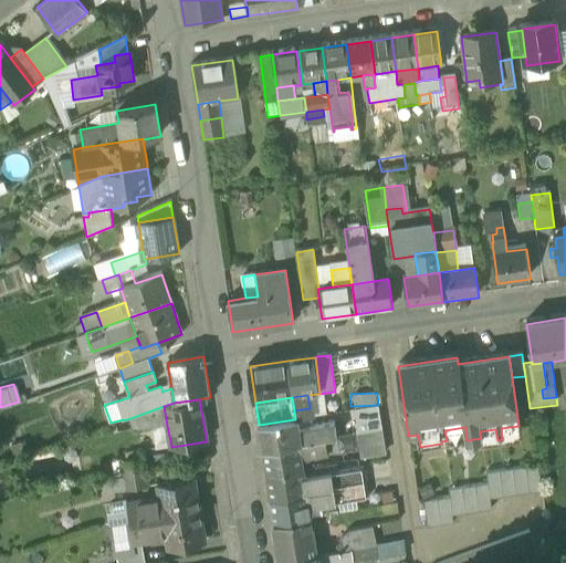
[(130,418),(134,429),(166,419),(164,406),(130,418)]
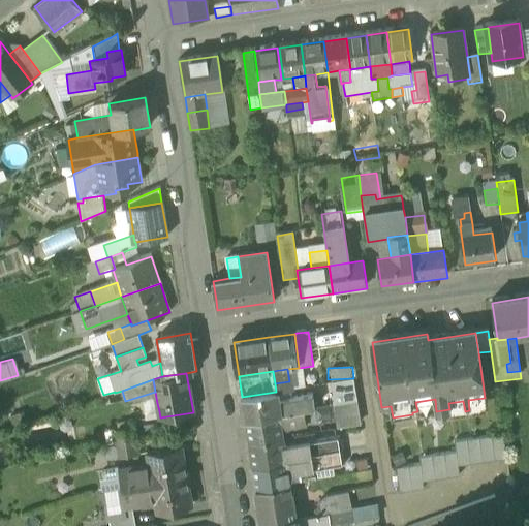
[(290,390),(289,381),(275,383),(276,392),(290,390)]
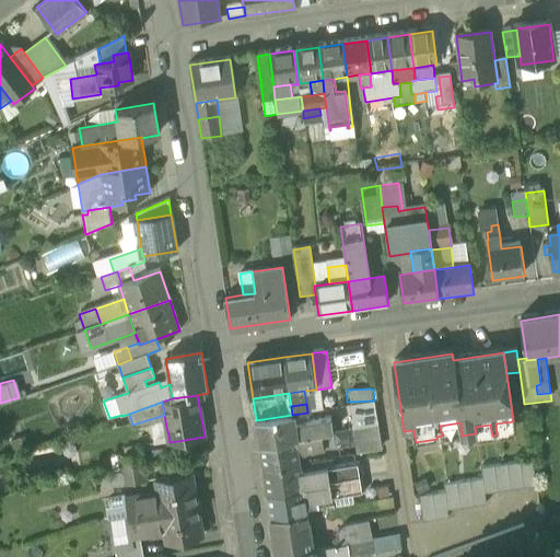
[(351,419),(353,430),(377,426),(374,404),(351,407),(353,419),(351,419)]
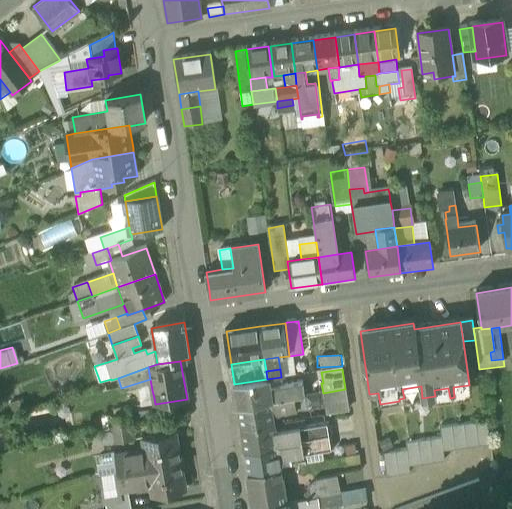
[(238,407),(271,402),(269,389),(267,379),(234,384),(238,407)]
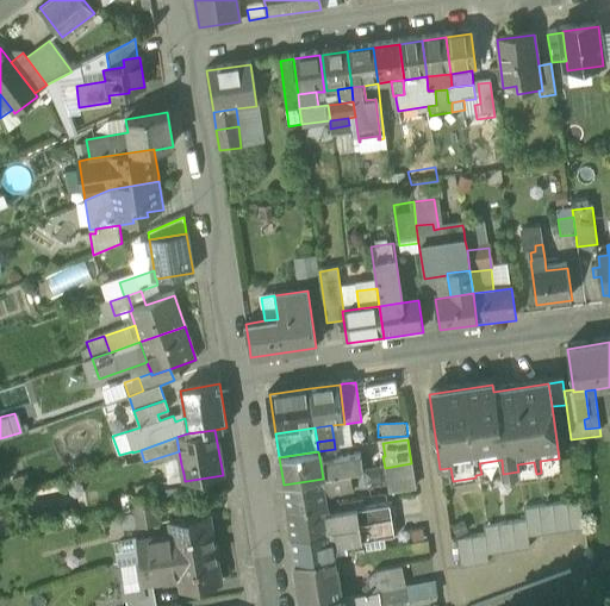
[(360,456),(349,458),(352,474),(362,472),(360,456)]
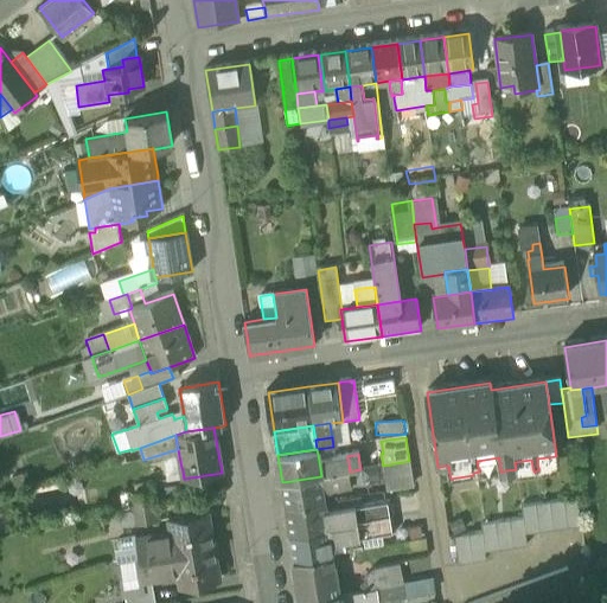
[(321,476),(350,472),(347,456),(319,461),(321,476)]
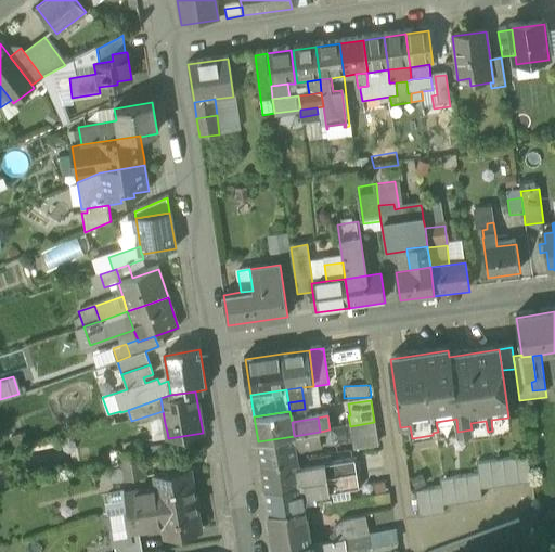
[(377,447),(374,422),(350,426),(353,450),(377,447)]
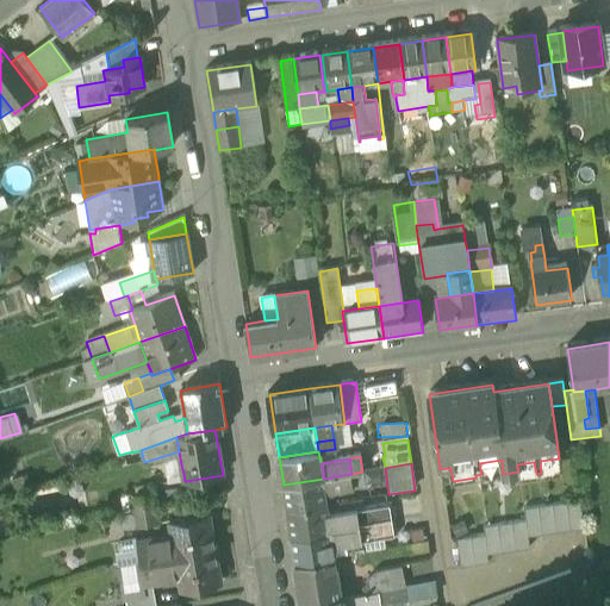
[(352,474),(323,479),(325,494),(365,487),(362,472),(352,474)]
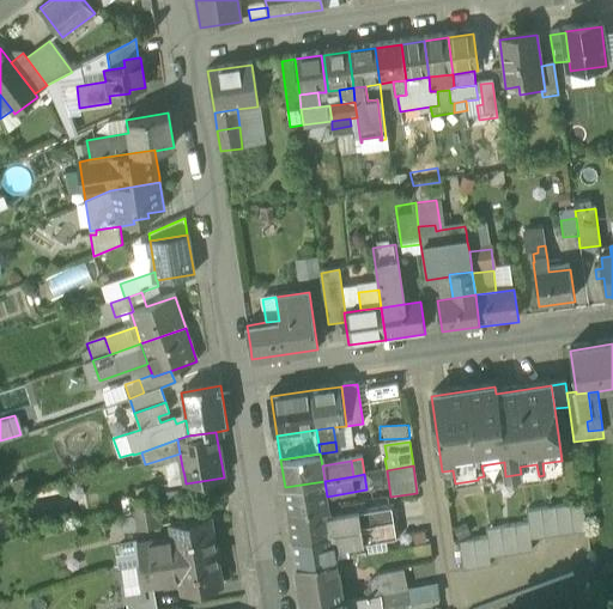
[(328,507),(327,497),(325,481),(285,487),(289,513),(328,507)]
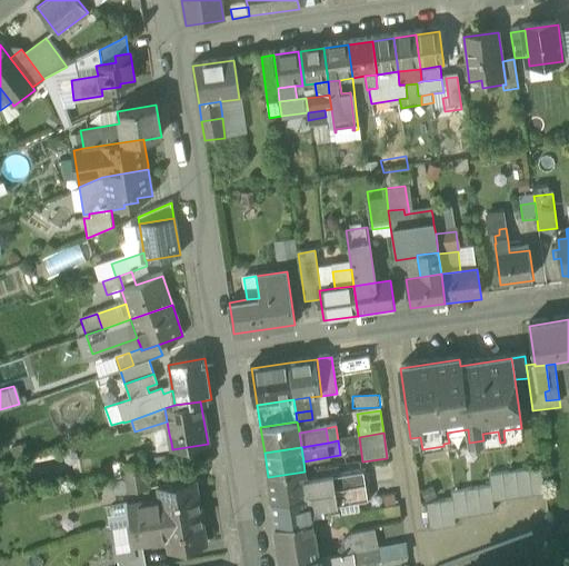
[(123,478),(126,478),(147,475),(145,459),(121,463),(123,478)]
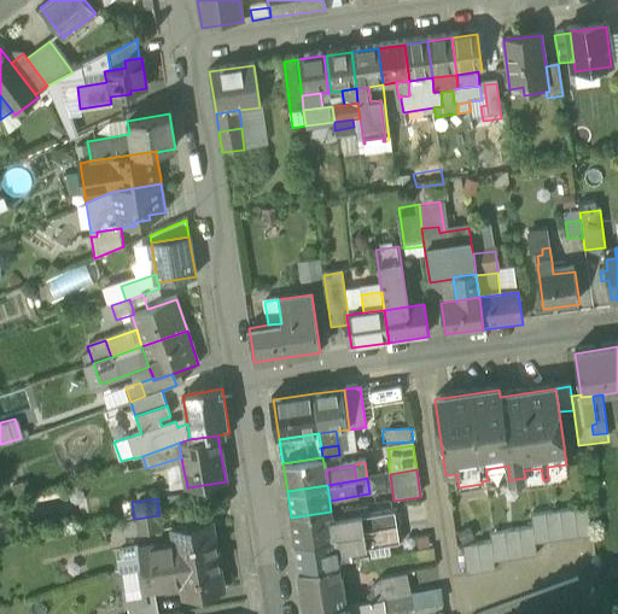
[(531,519),(532,531),(535,548),(592,539),(588,510),(531,519)]
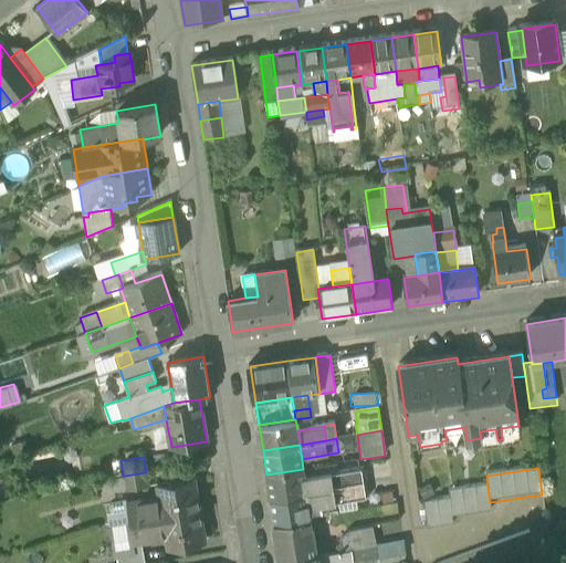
[(271,500),(307,493),(305,479),(303,469),(266,475),(271,500)]
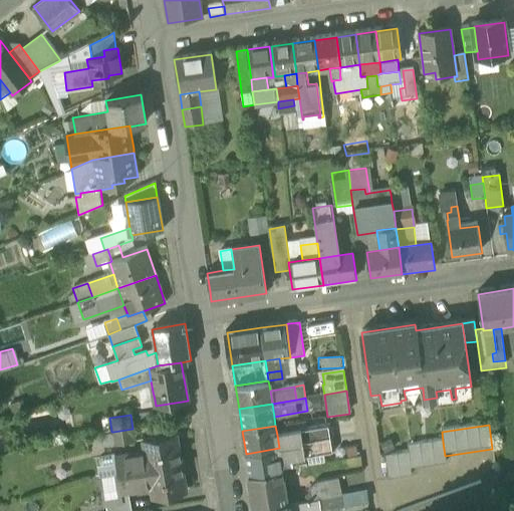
[(300,431),(303,444),(332,440),(330,426),(300,431)]
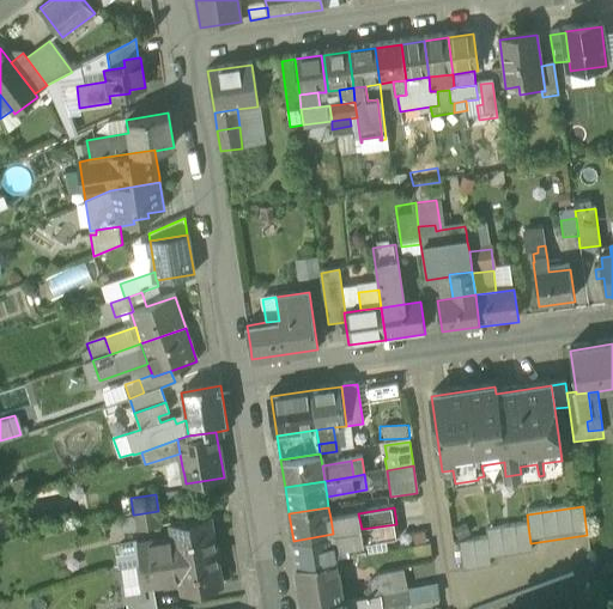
[(161,525),(158,511),(135,515),(138,529),(161,525)]
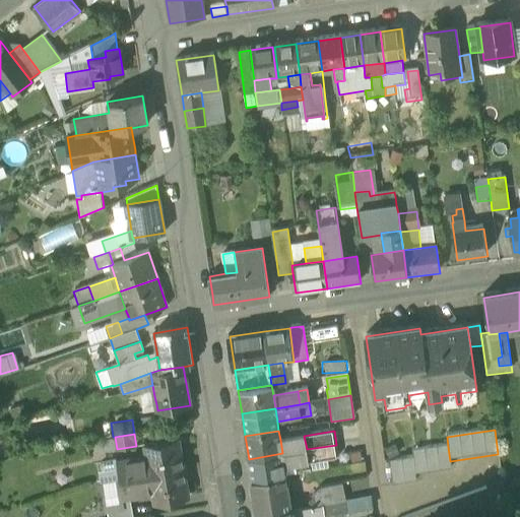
[(304,436),(280,440),(282,453),(307,449),(304,436)]
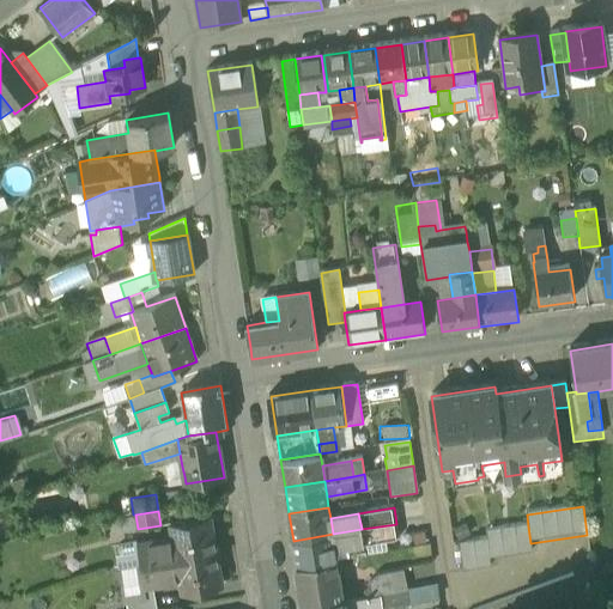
[(171,522),(174,540),(176,558),(216,552),(210,516),(171,522)]
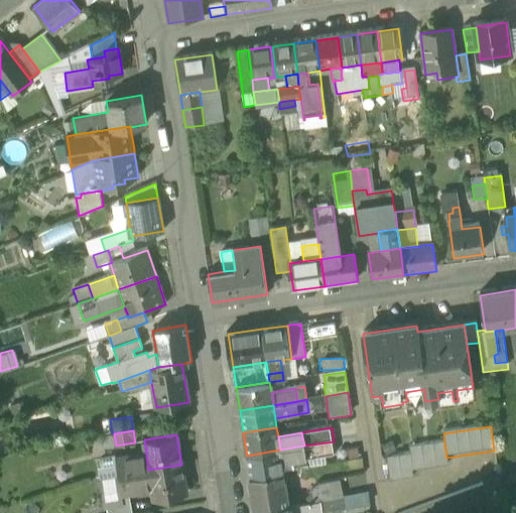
[(334,441),(304,445),(306,460),(336,456),(334,441)]
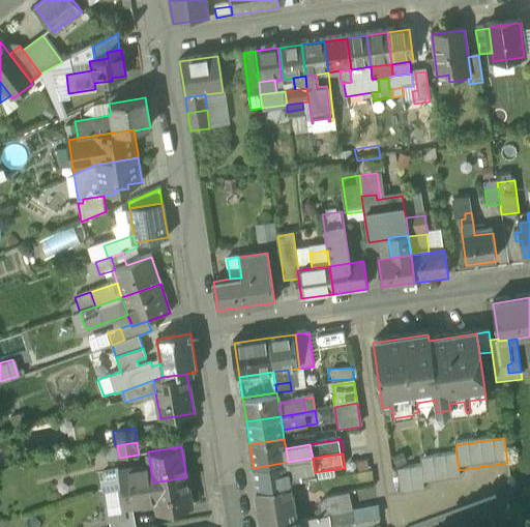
[(460,479),(459,470),(457,456),(420,461),(421,468),(423,486),(460,479)]
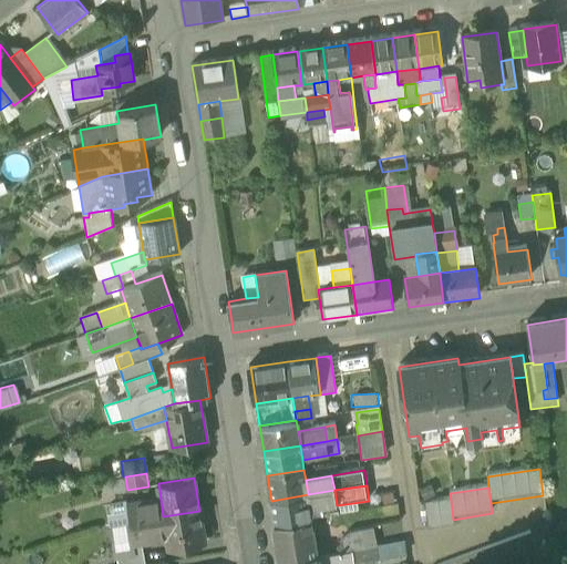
[(310,510),(337,505),(334,490),(308,494),(310,510)]
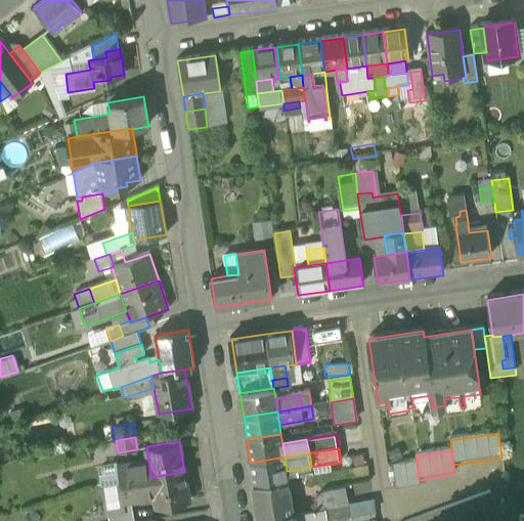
[(288,480),(287,471),(285,457),(251,463),(254,485),(288,480)]
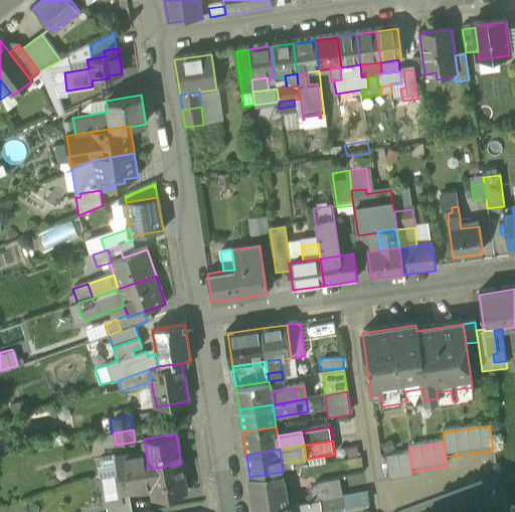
[(119,474),(148,469),(146,454),(139,455),(138,452),(116,456),(119,474)]
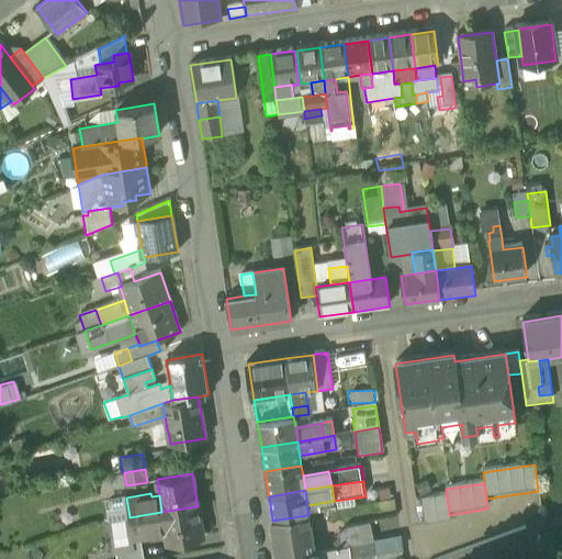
[(450,523),(449,515),(447,496),(420,500),(424,526),(450,523)]
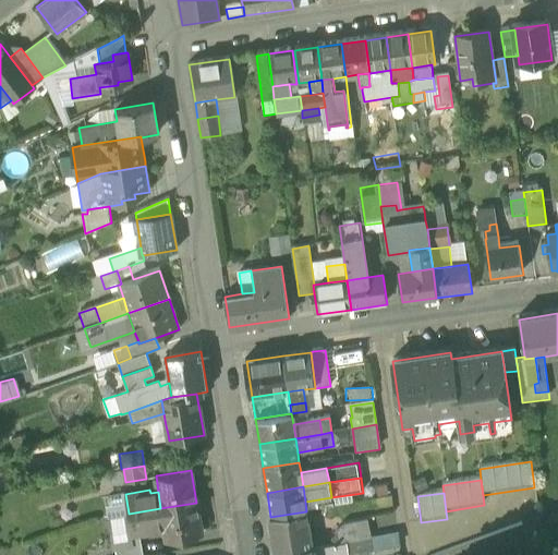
[(196,503),(160,508),(164,523),(166,541),(202,535),(196,503)]
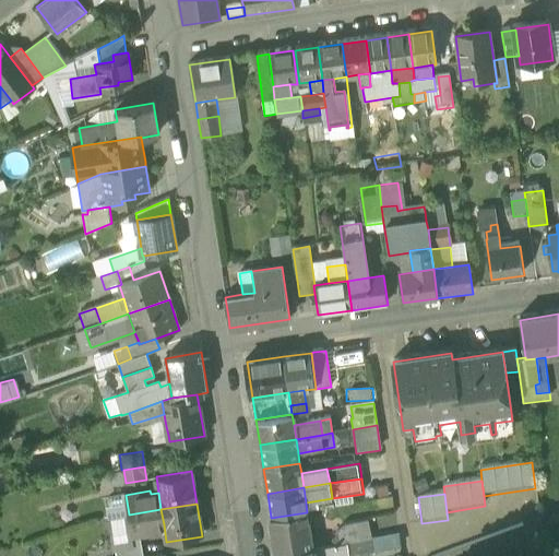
[(155,527),(164,524),(161,509),(129,515),(132,534),(156,530),(155,527)]
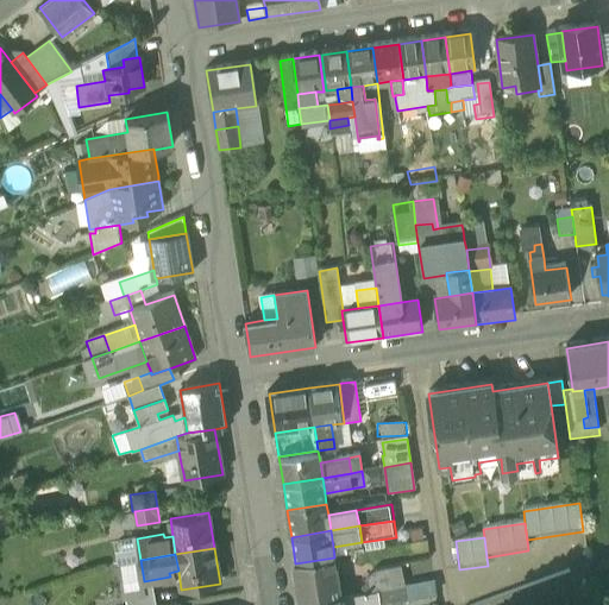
[(337,568),(334,558),(295,563),(302,604),(309,604),(341,598),(337,568)]
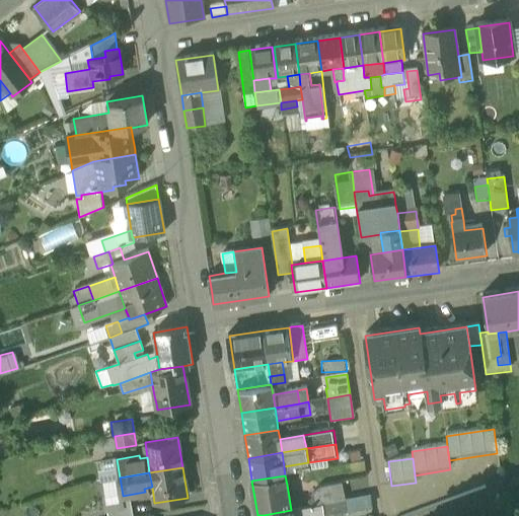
[(313,495),(315,506),(320,506),(339,503),(335,484),(320,486),(313,495)]
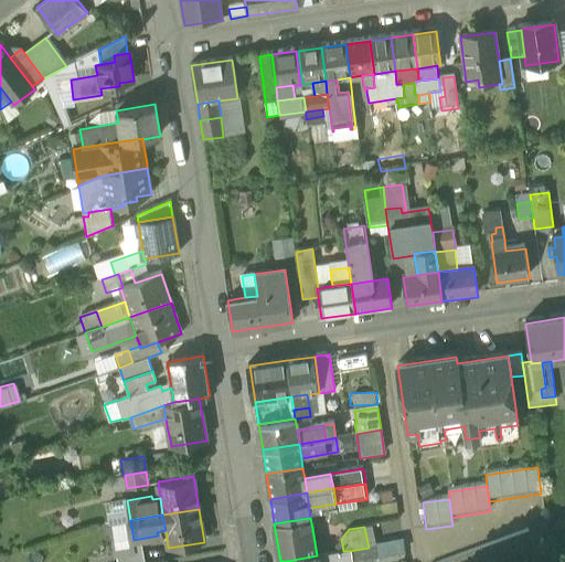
[(530,561),(537,559),(529,533),(449,561),(530,561)]
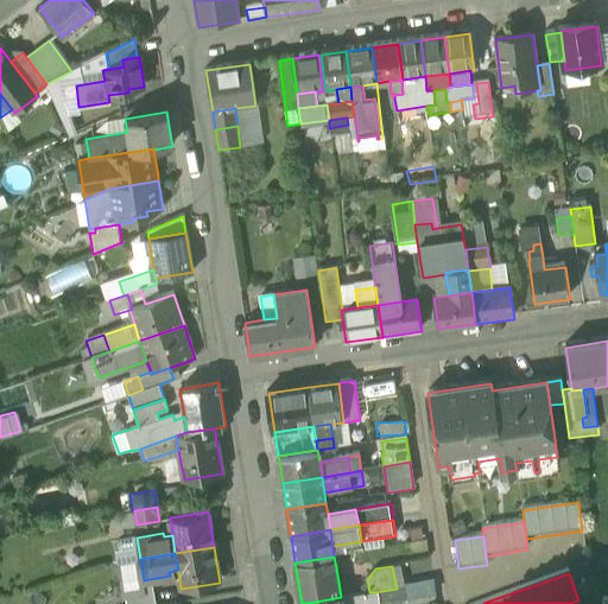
[(154,603),(152,590),(127,593),(128,603),(154,603)]
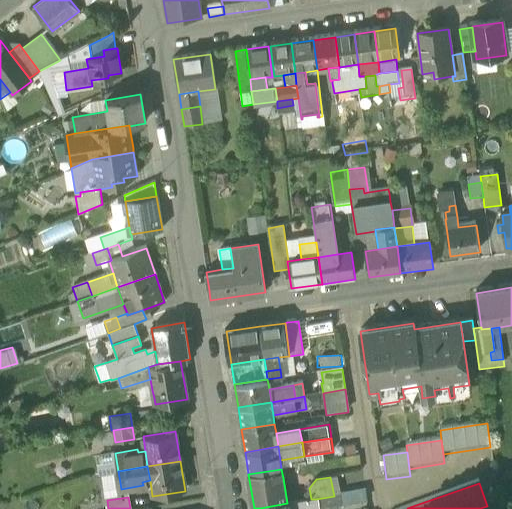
[(312,508),(311,499),(295,502),(296,508),(312,508)]
